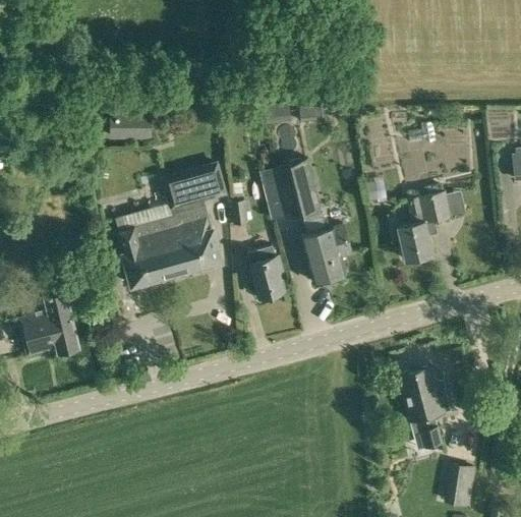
[(114,110),(125,111),(126,101),(114,100),(114,110)]
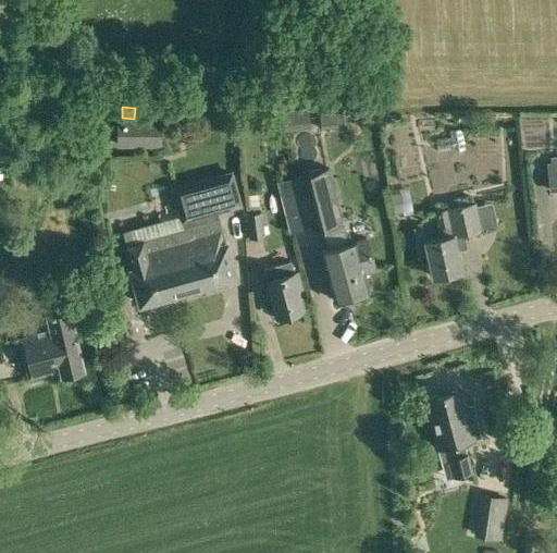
[(284,114),(285,121),(286,133),(311,130),(310,118),(309,111),(284,114)]
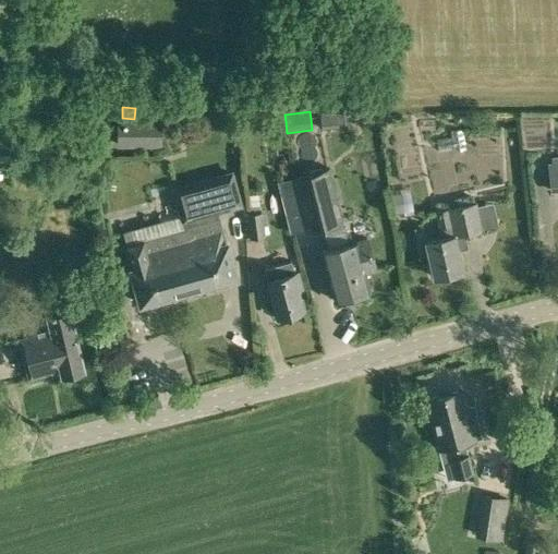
[(348,123),(347,115),(338,116),(339,124),(348,123)]
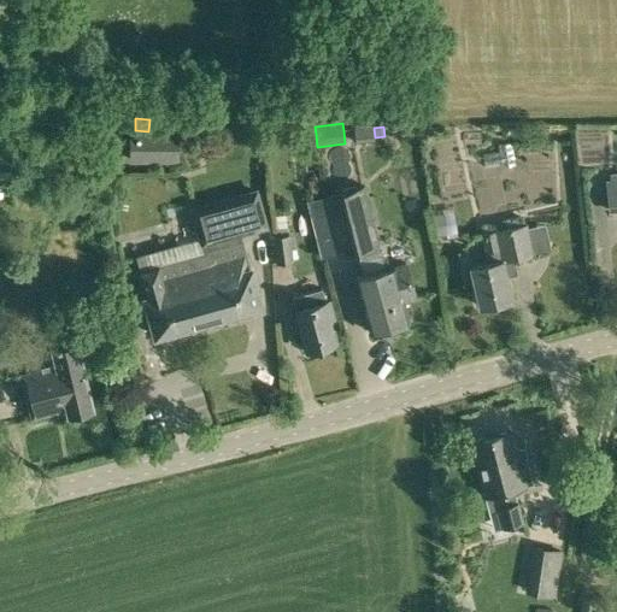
[(129,164),(181,164),(181,136),(129,136),(129,164)]
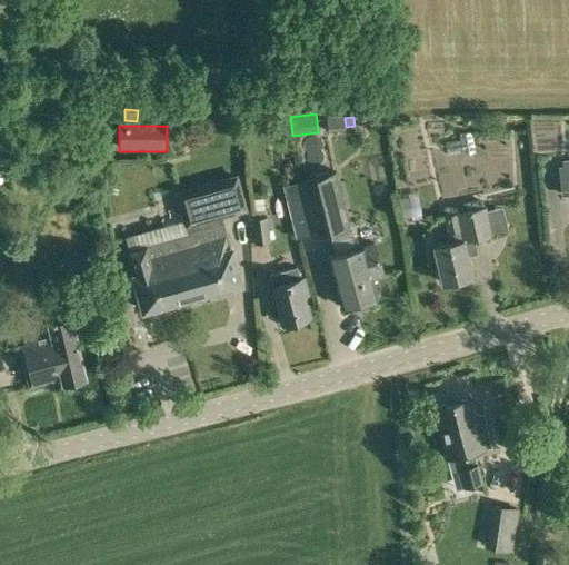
[(491,199),(492,206),(525,202),(521,170),(495,174),(492,156),(446,161),(451,205),(491,199)]
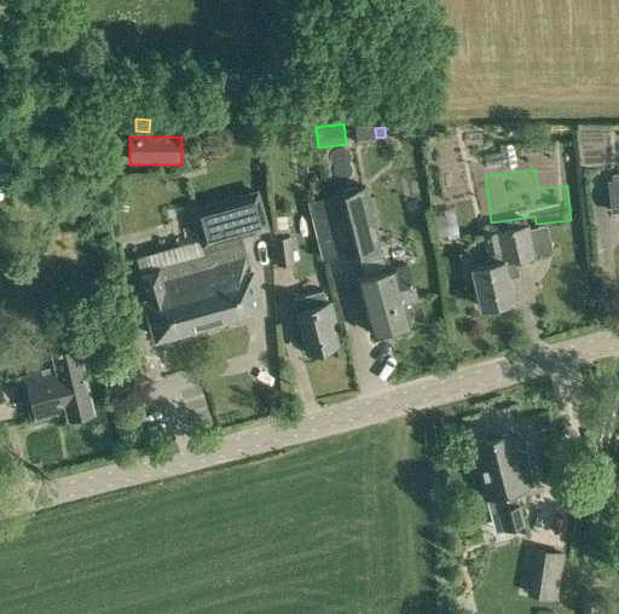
[(618,177),(612,178),(613,184),(607,184),(611,216),(618,214),(618,177)]
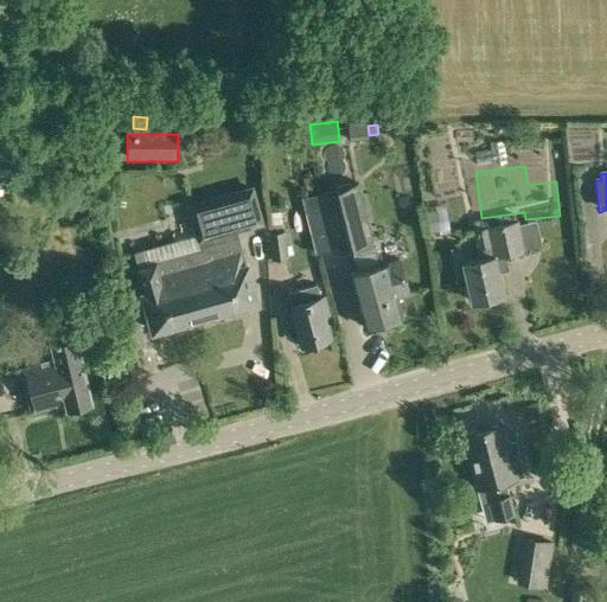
[(349,251),(371,245),(374,245),(359,189),(321,198),(336,255),(349,251)]
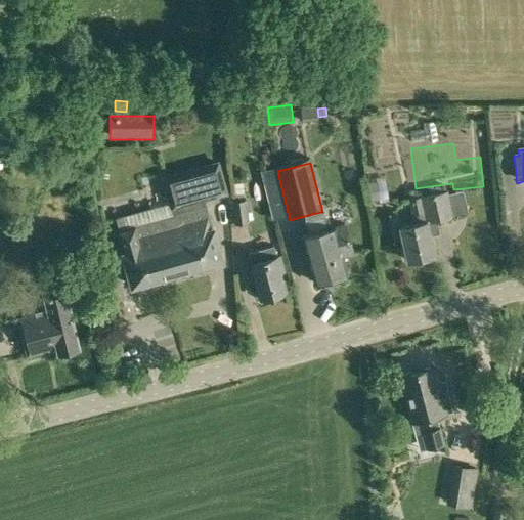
[(146,216),(164,280),(221,264),(204,202),(226,196),(218,166),(165,180),(172,209),(146,216)]
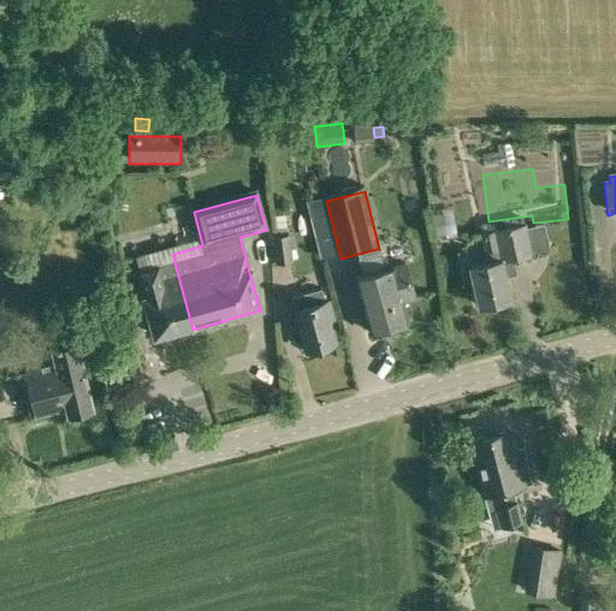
[(455,209),(436,214),(442,245),(462,239),(455,209)]
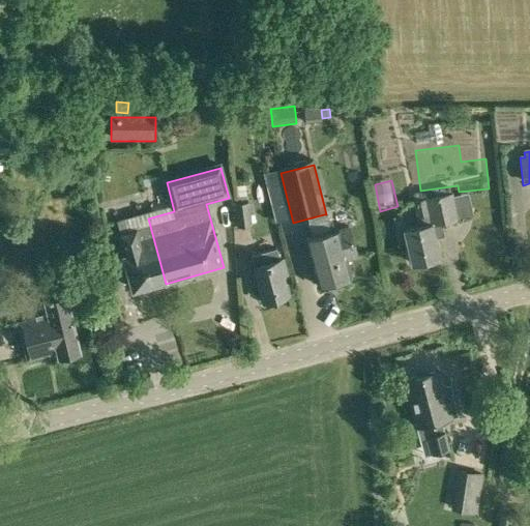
[(285,188),(282,190),(273,192),(281,226),(287,224),(292,223),(287,200),(285,188)]
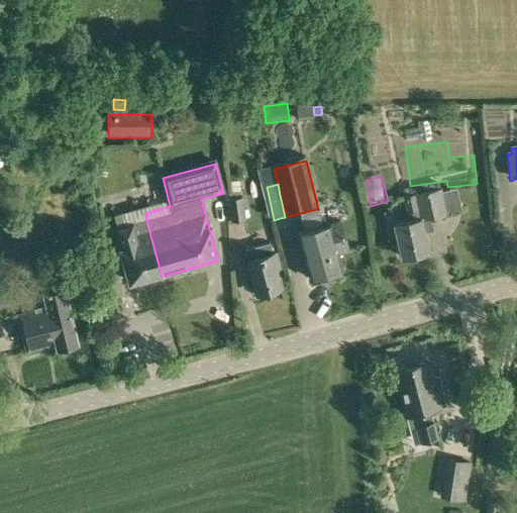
[(421,221),(445,215),(440,191),(404,199),(409,223),(421,221)]
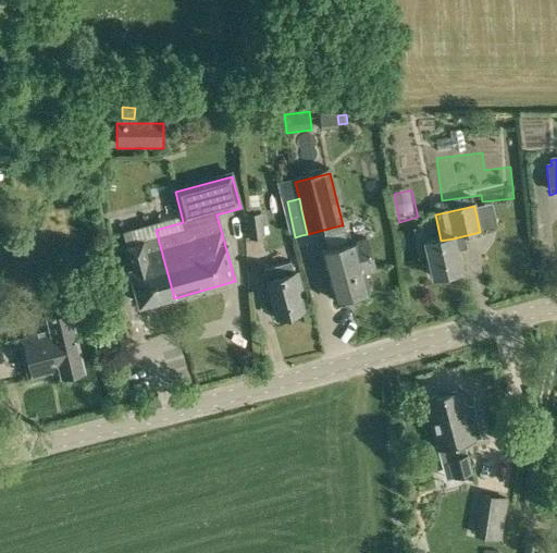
[(249,242),(264,240),(262,214),(247,217),(249,242)]
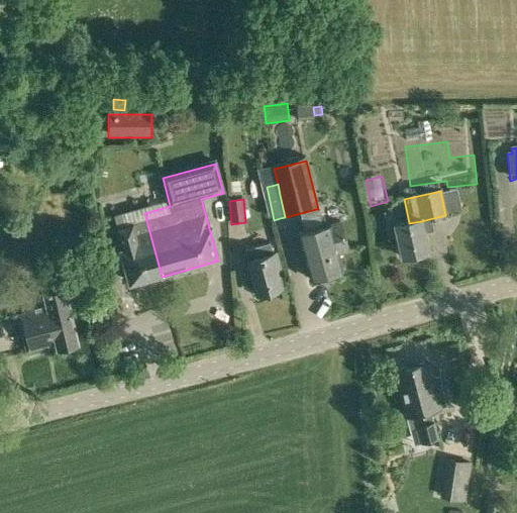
[(162,277),(144,213),(115,221),(123,250),(120,251),(130,285),(162,277)]
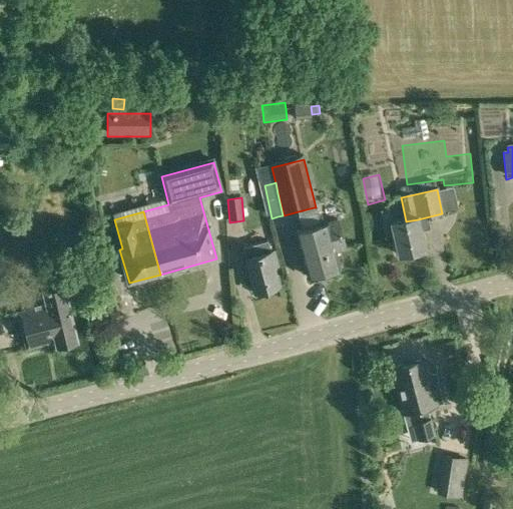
[(418,219),(406,221),(392,224),(399,257),(425,251),(418,219)]
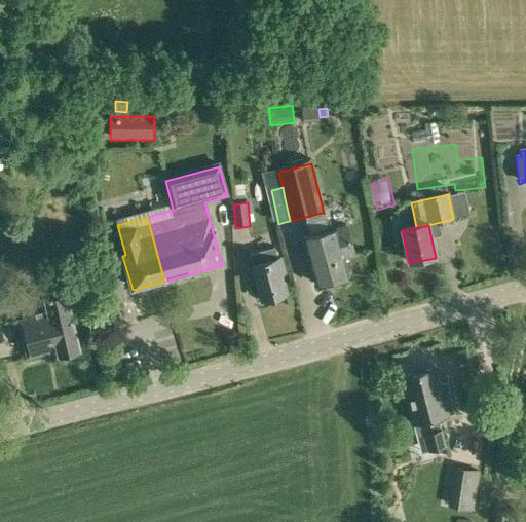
[(246,243),(261,239),(259,226),(242,229),(246,243)]
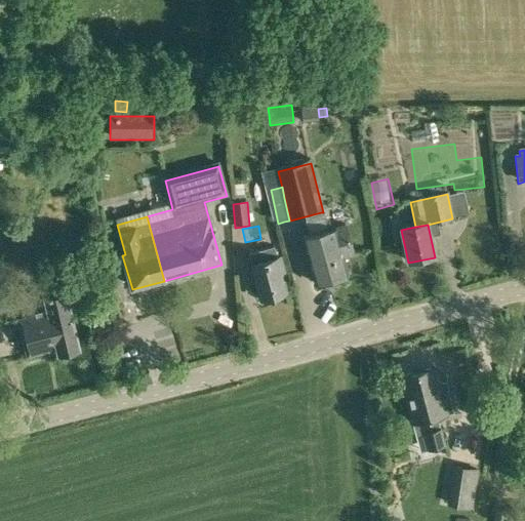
[(327,234),(308,239),(303,240),(314,285),(349,276),(344,257),(353,255),(346,229),(336,232),(327,234)]
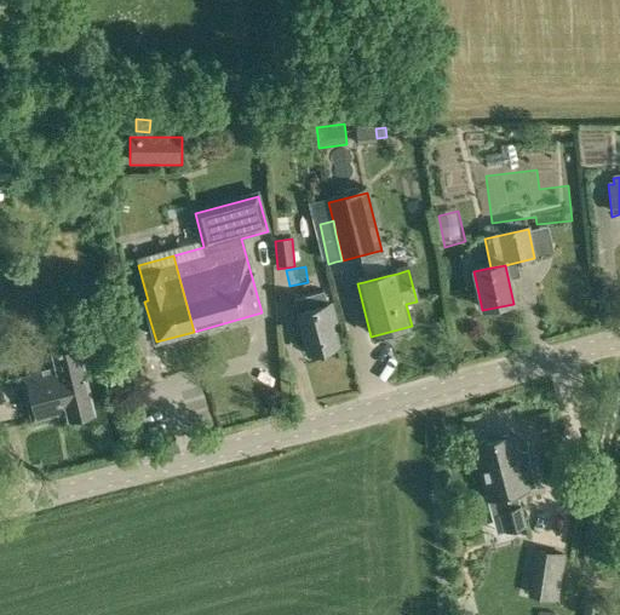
[(296,304),(309,355),(337,348),(331,323),(336,322),(332,305),(327,306),(325,297),(296,304)]
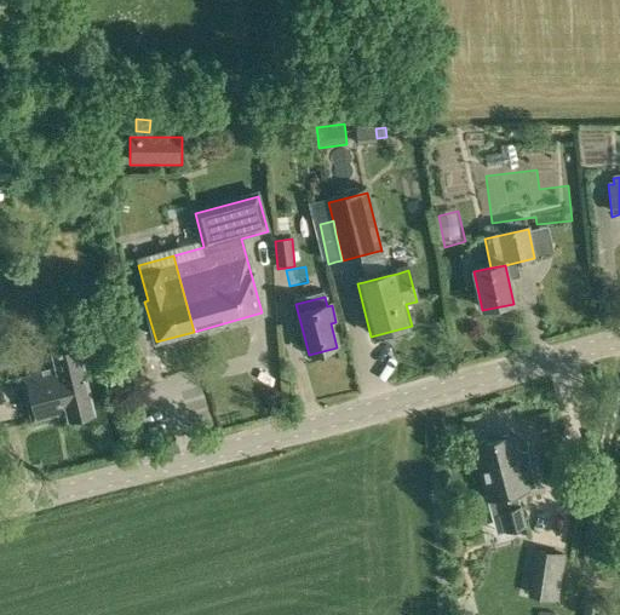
[(18,381),(29,427),(75,417),(76,421),(98,417),(82,350),(59,356),(65,378),(50,381),(49,374),(18,381)]
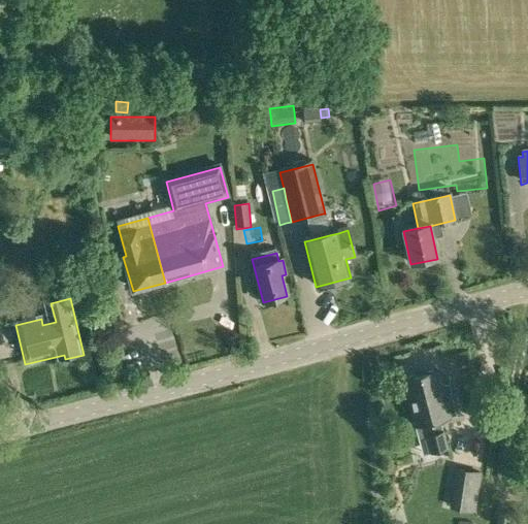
[(405,381),(416,427),(456,418),(449,387),(441,388),(437,372),(405,381)]
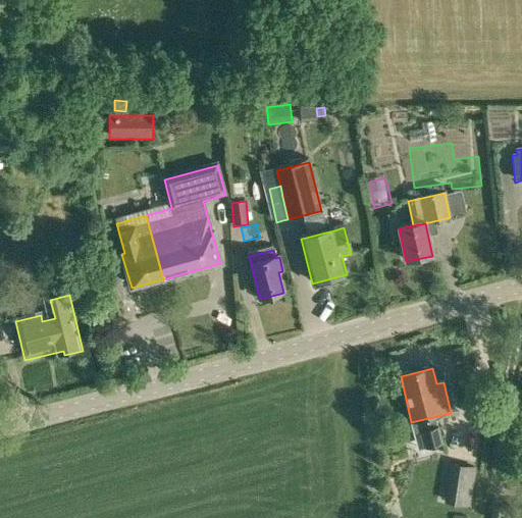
[(426,436),(431,451),(446,447),(441,431),(426,436)]
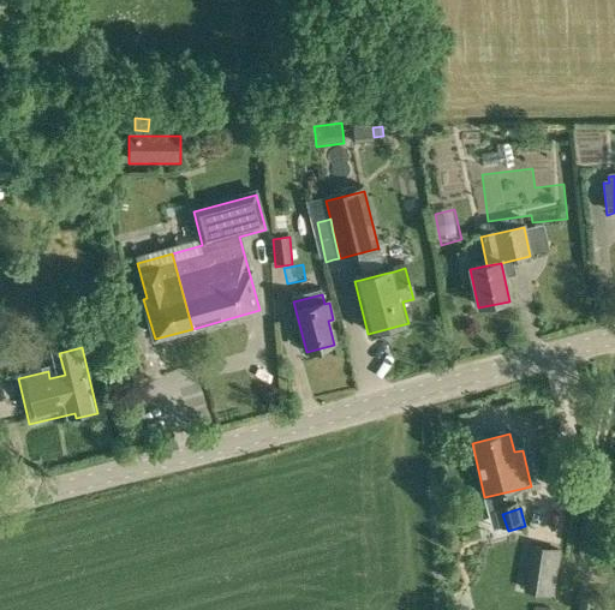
[(527,596),(553,599),(559,556),(532,552),(527,596)]
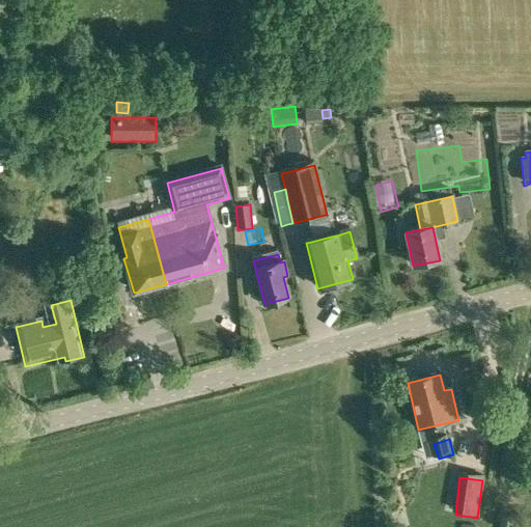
[(530,480),(520,483),(522,492),(530,489),(530,480)]
